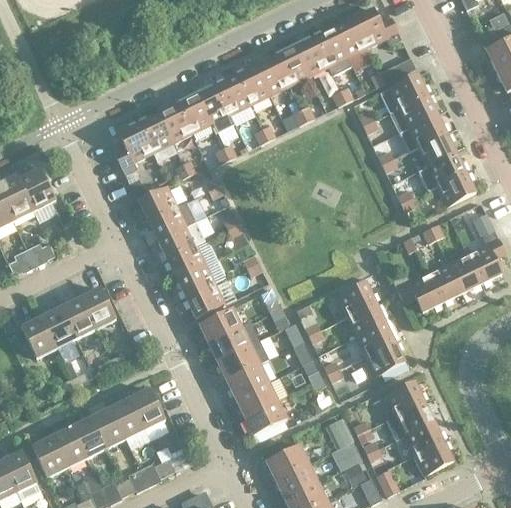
[(461,0),(466,9),(478,3),(477,0),(461,0)]
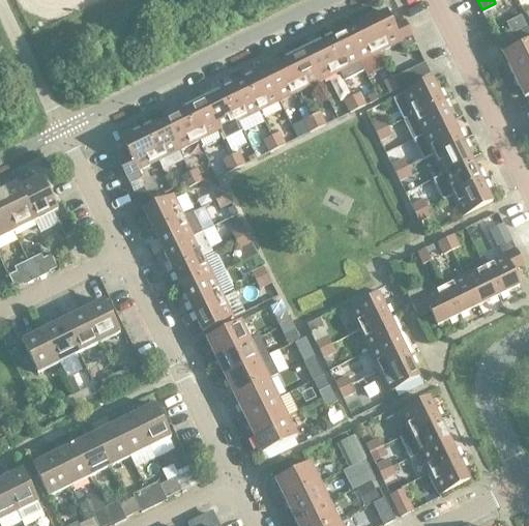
[(385,8),(364,19),(379,49),(400,39),(403,47),(415,40),(404,18),(392,23),(385,8)]
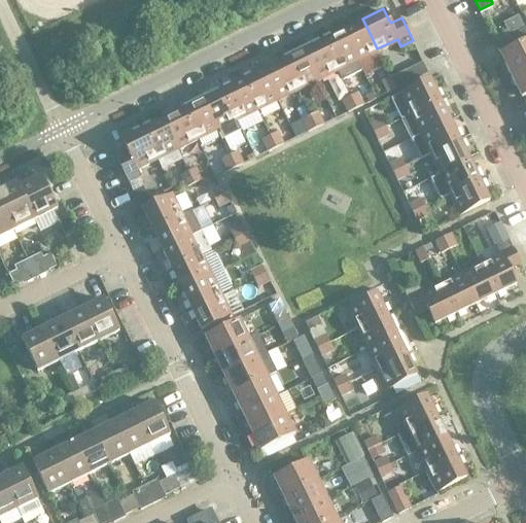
[(377,48),(362,19),(343,29),(357,59),(377,48)]
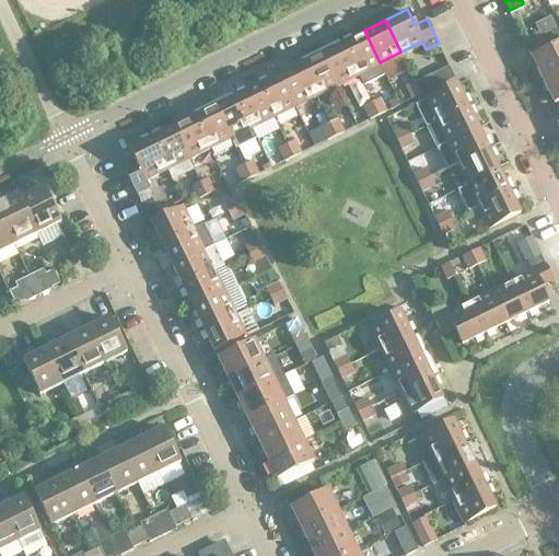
[(543,78),(558,69),(558,25),(540,35),(547,46),(531,54),(543,78)]
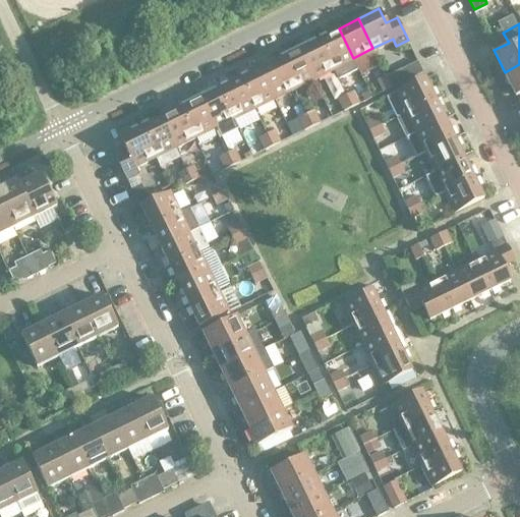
[(357,66),(353,58),(339,29),(319,38),(334,67),(338,76),(357,66)]
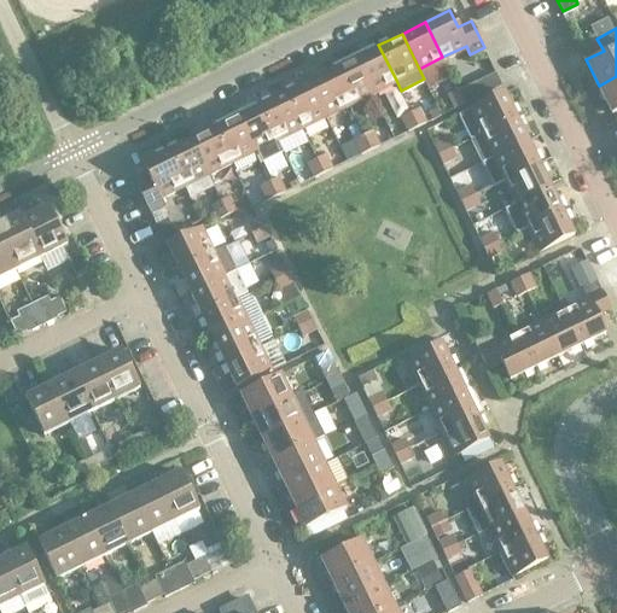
[(366,45),(353,51),(372,92),(396,80),(378,45),(368,50),(366,45)]
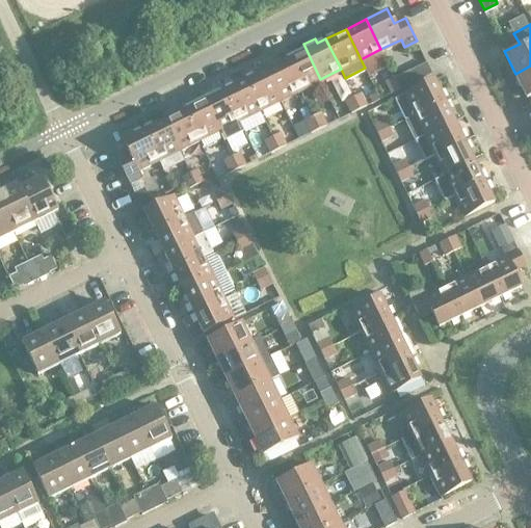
[(320,79),(303,44),(292,50),(294,54),(286,58),(300,88),(320,79)]
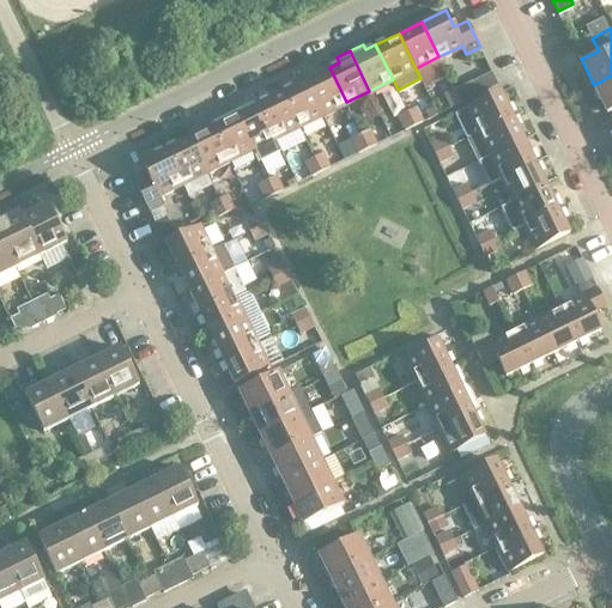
[(346,102),(329,67),(306,79),(323,114),(346,102)]
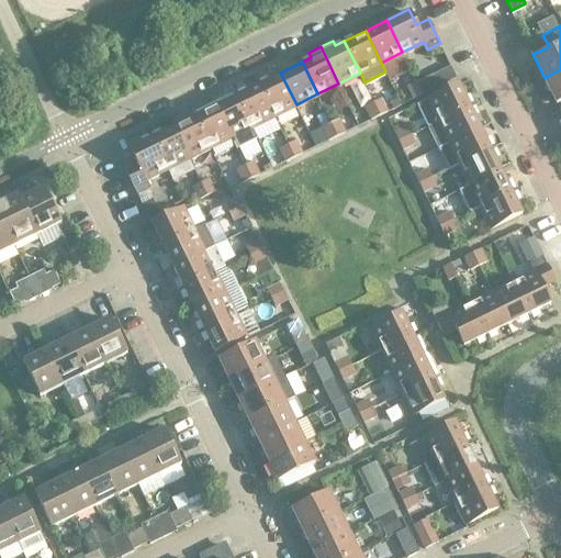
[(449,62),(438,67),(444,79),(455,74),(449,62)]
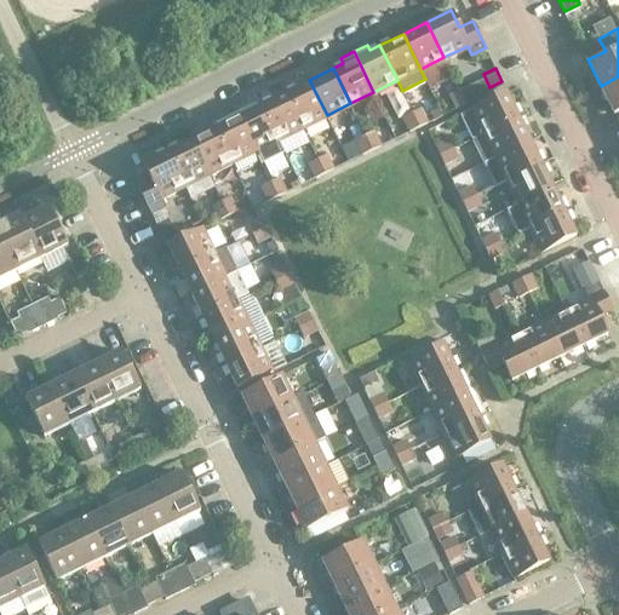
[(618,76),(601,86),(613,111),(618,108),(618,76)]
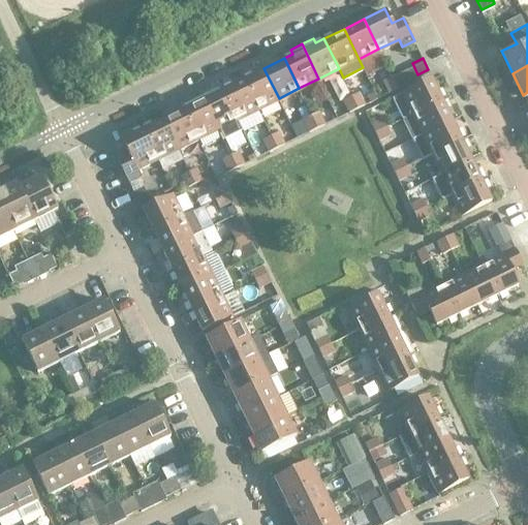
[(279,98),(264,68),(244,78),(258,107),(279,98)]
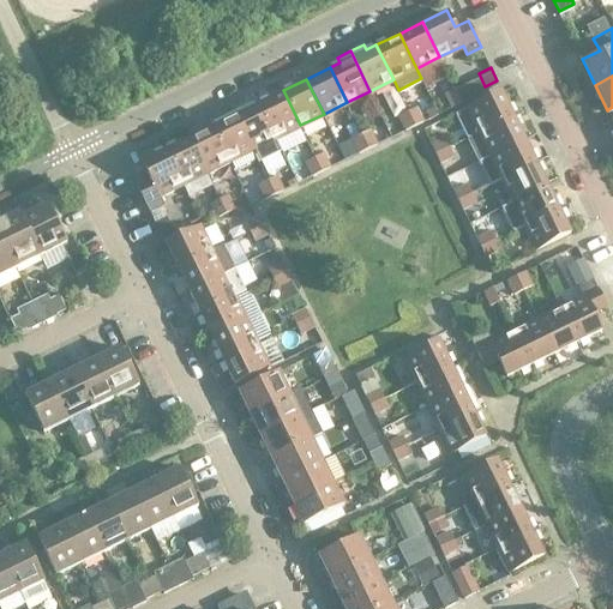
[(445,90),(451,104),(461,100),(454,85),(445,90)]
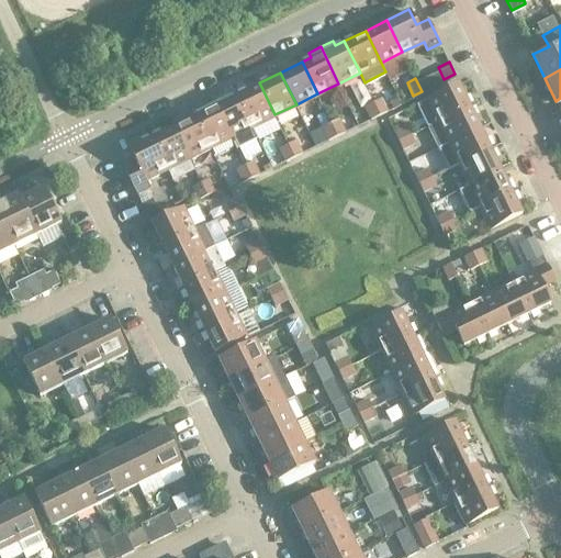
[(469,103),(458,81),(416,101),(427,123),(469,103)]
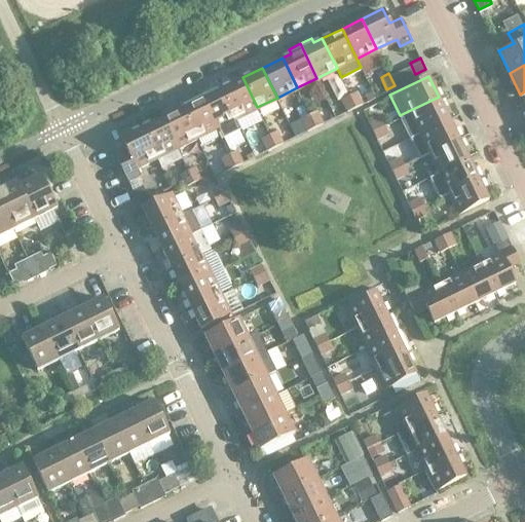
[(257,107),(242,77),(222,87),(236,117),(257,107)]
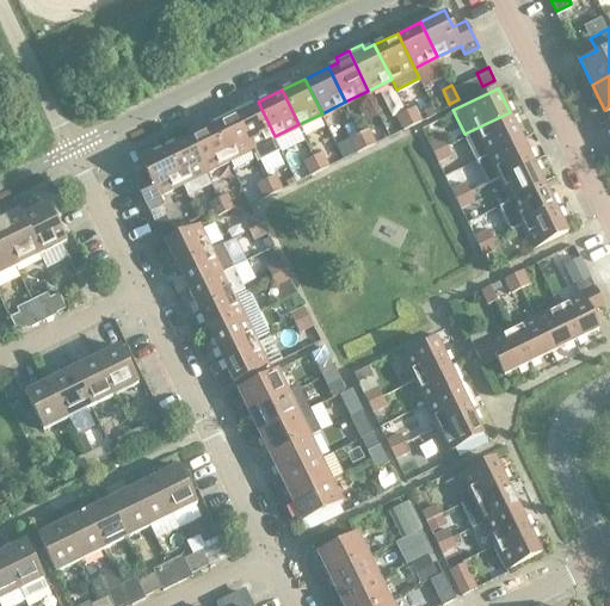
[(232,107),(252,148),(257,159),(281,147),(275,136),(258,101),(248,106),(246,101),(232,107)]
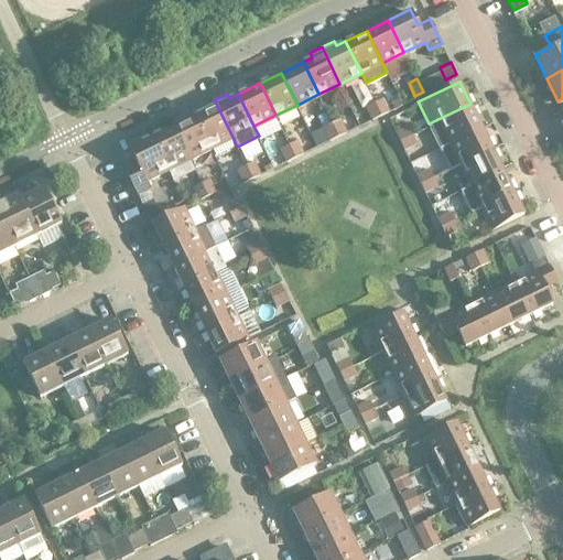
[(382,96),(374,99),(380,112),(389,109),(382,96)]
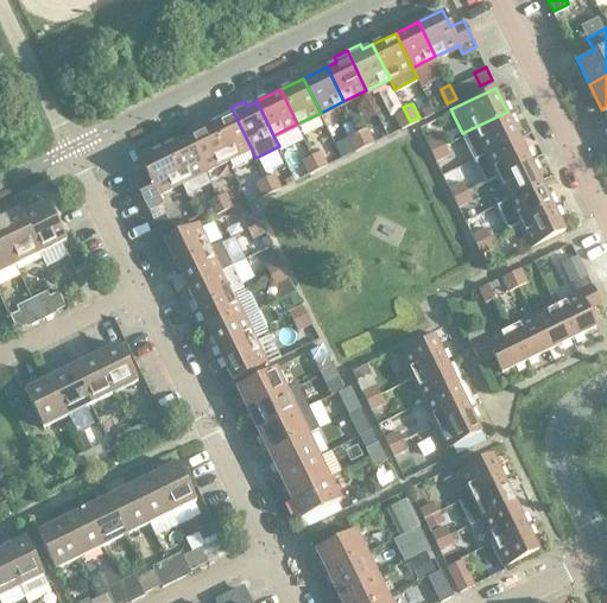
[(251,147),(231,107),(217,114),(220,119),(210,124),(227,158),(251,147)]
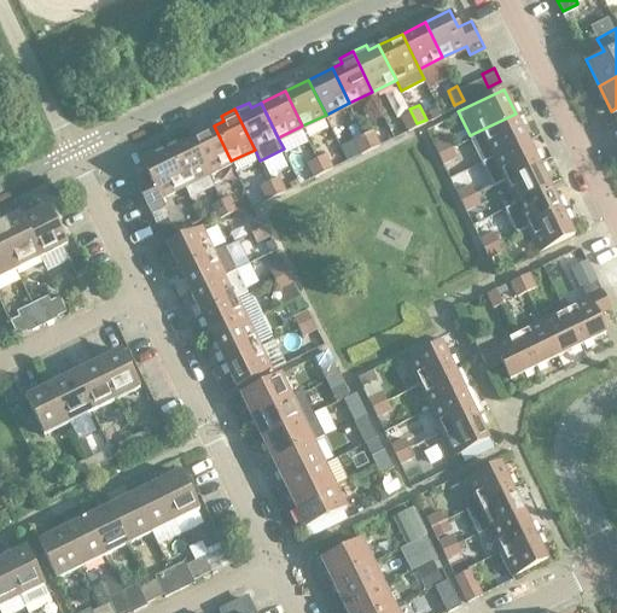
[(417,123),(409,109),(401,114),(408,128),(417,123)]
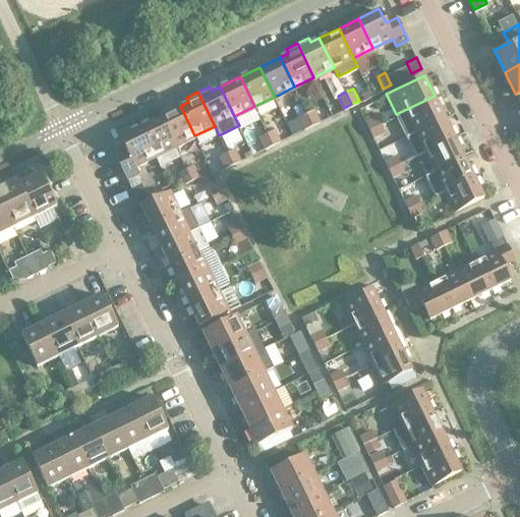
[(445,115),(435,96),(396,114),(406,134),(445,115)]
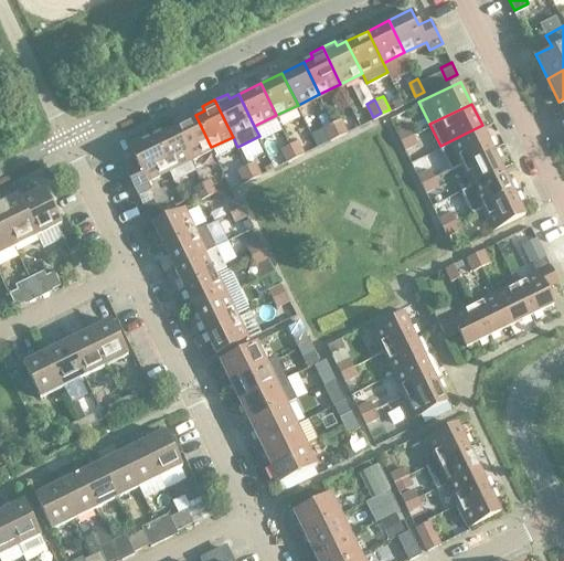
[(211,147),(195,115),(174,126),(190,158),(211,147)]
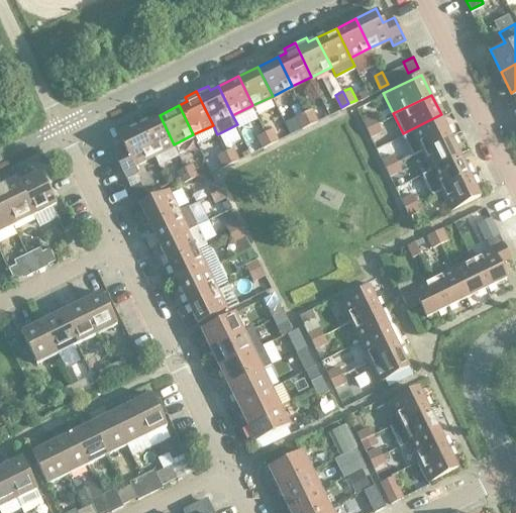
[(311,107),(304,110),(309,122),(317,119),(311,107)]
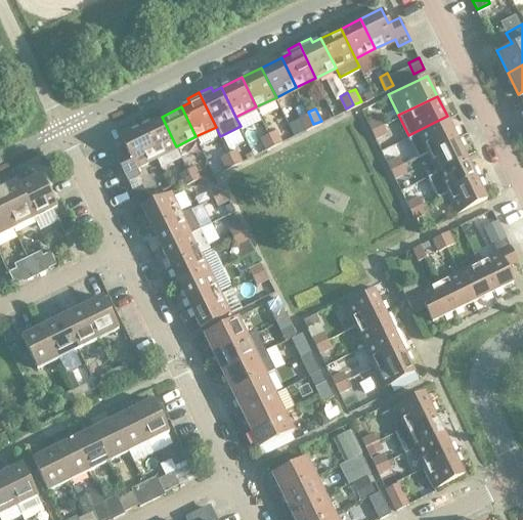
[(313,124),(308,112),(300,116),(306,128),(313,124)]
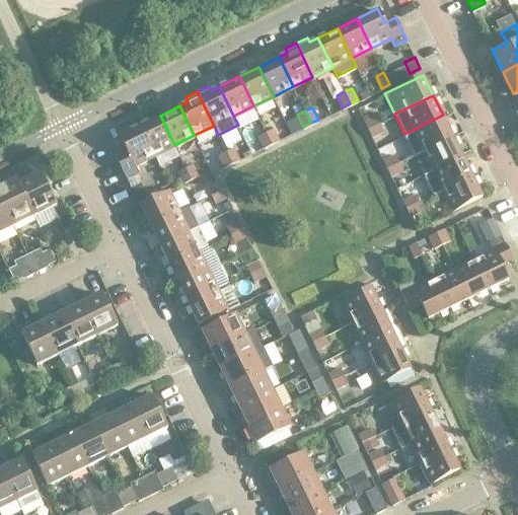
[(375,115),(363,120),(367,128),(379,122),(375,115)]
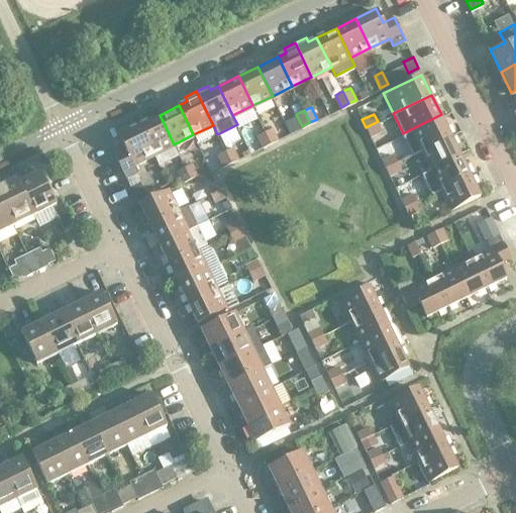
[(450,134),(441,114),(403,133),(412,152),(421,148),(450,134)]
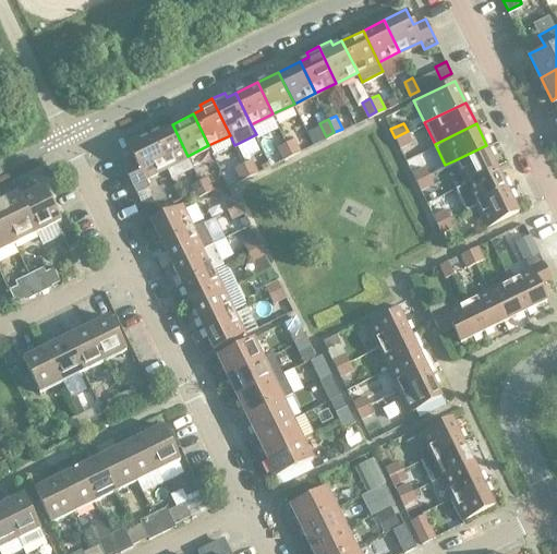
[(188,156),(172,124),(150,134),(167,166),(188,156)]
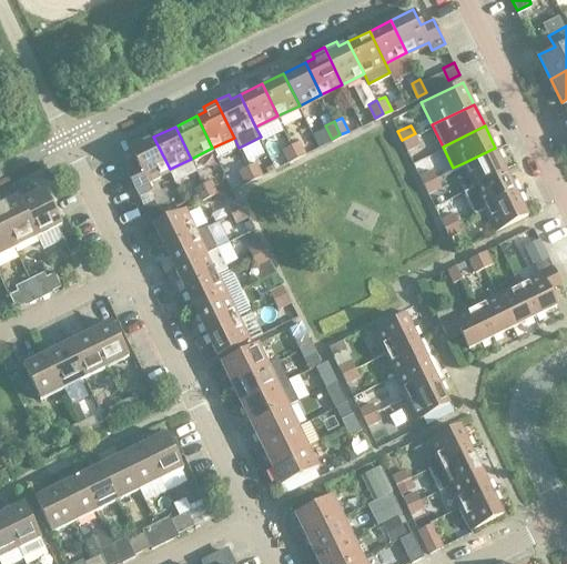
[(419,142),(415,133),(402,140),(406,148),(419,142)]
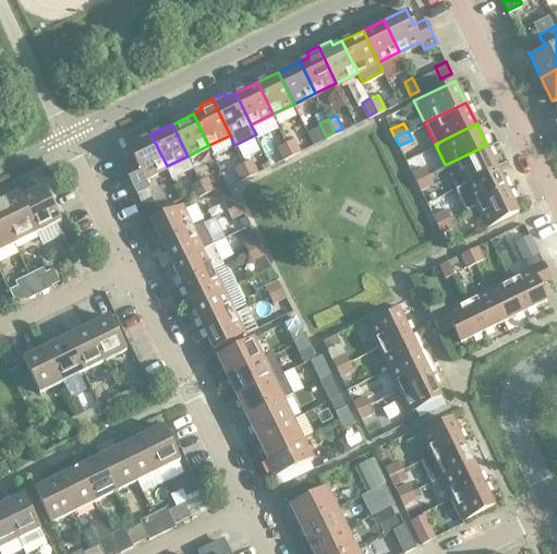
[(167,166),(150,134),(129,145),(136,160),(124,166),(136,191),(149,184),(145,177),(167,166)]
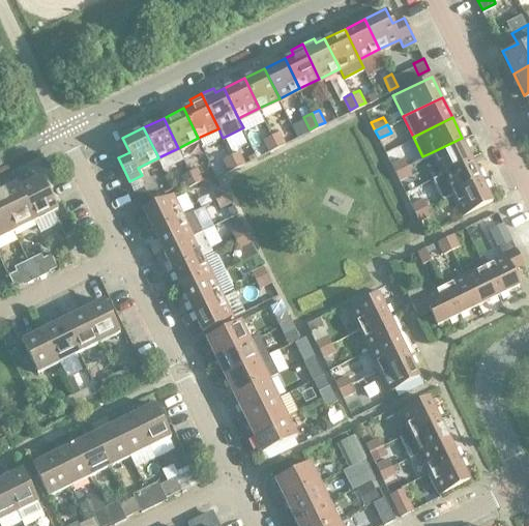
[(278,129),(270,134),(276,145),(285,142),(278,129)]
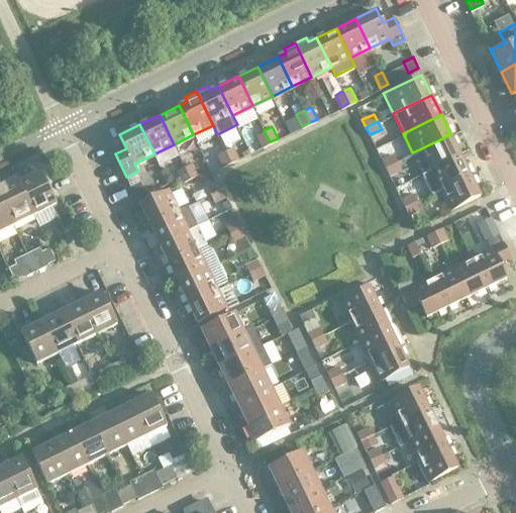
[(264,130),(256,133),(263,145),(270,141),(264,130)]
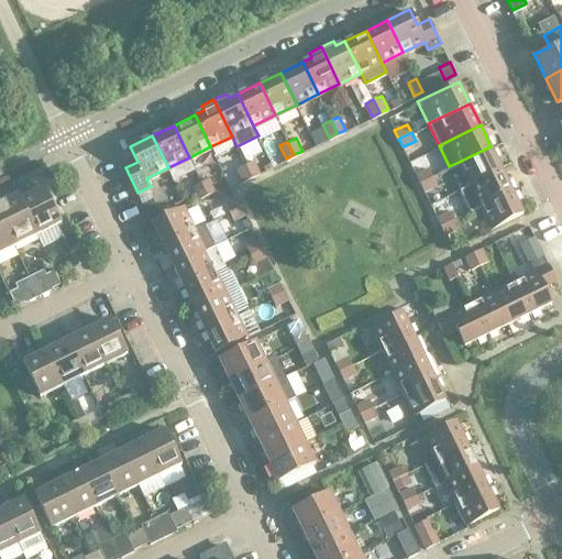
[(502,167),(491,146),(459,162),(470,183),(502,167)]
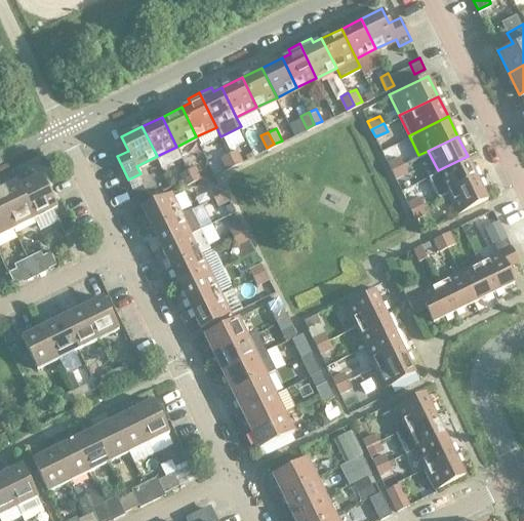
[(236,148),(228,152),(234,164),(242,160),(236,148)]
